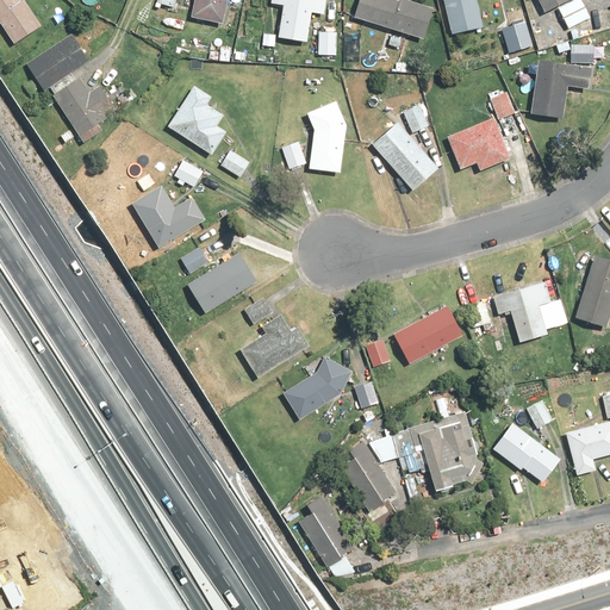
[(0,0),(0,19),(18,47),(45,27),(26,0),(23,2),(20,0),(0,0)]
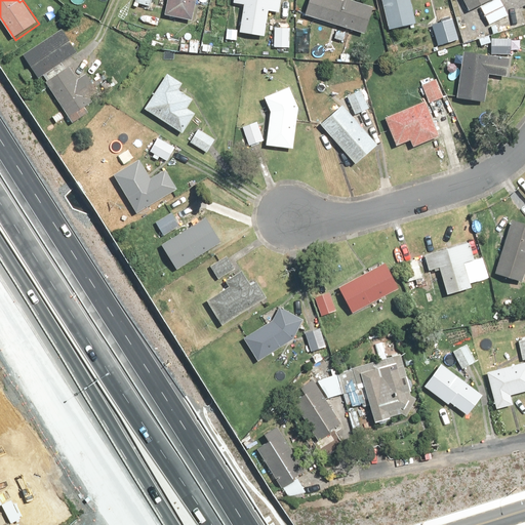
[(154,0),(136,0),(136,6),(154,8),(154,0)]
